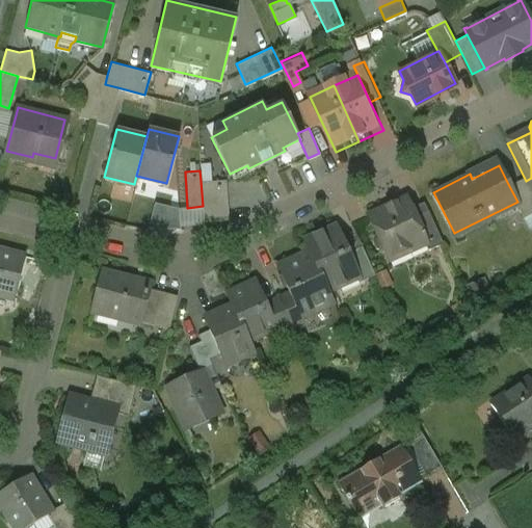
[(531,192),(526,181),(524,177),(508,184),(517,202),(515,203),(523,217),(531,212),(531,192)]
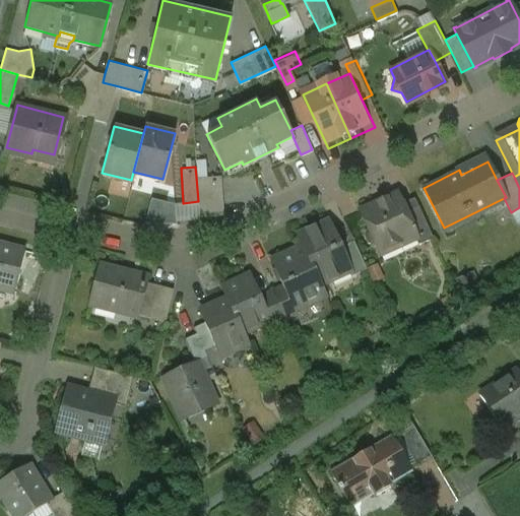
[(220,175),(196,177),(198,201),(199,214),(223,213),(220,175)]
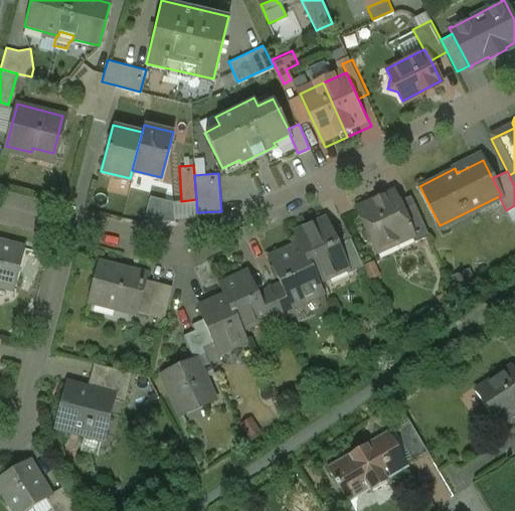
[(392,190),(356,206),(364,224),(361,231),(364,238),(371,240),(387,233),(389,239),(395,240),(411,233),(412,233),(400,207),(392,190)]
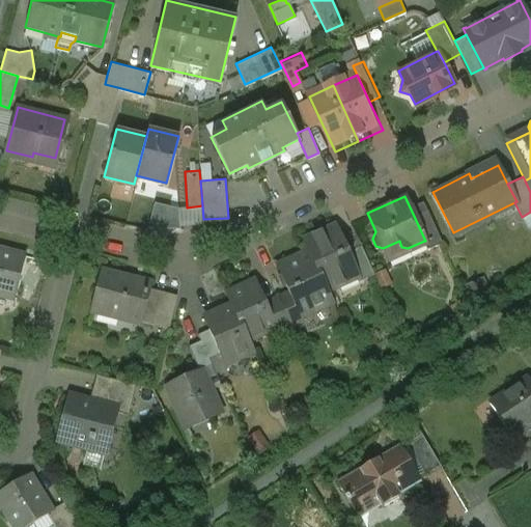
[(177,207),(154,201),(147,226),(179,227),(177,207)]
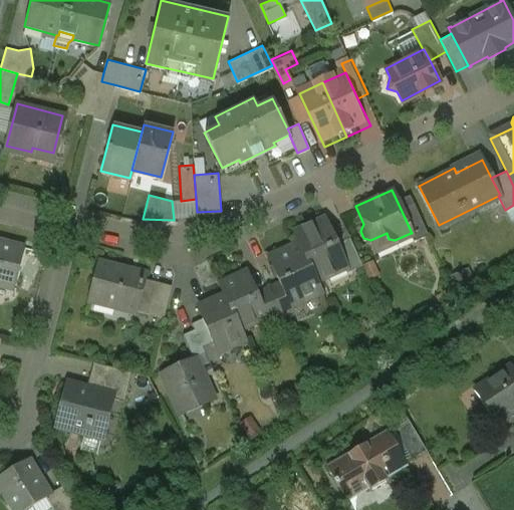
[(427,234),(413,201),(400,207),(412,233),(411,233),(414,240),(427,234)]
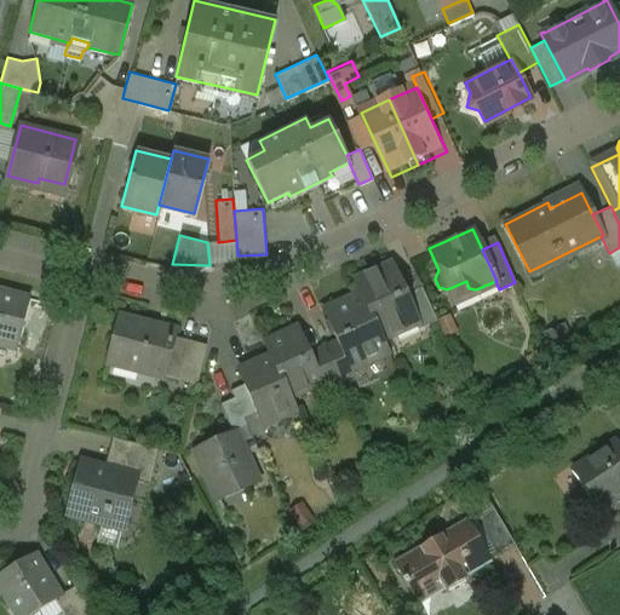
[(392,262),(354,280),(360,292),(361,292),(380,337),(382,337),(417,320),(418,320),(406,293),(392,262)]
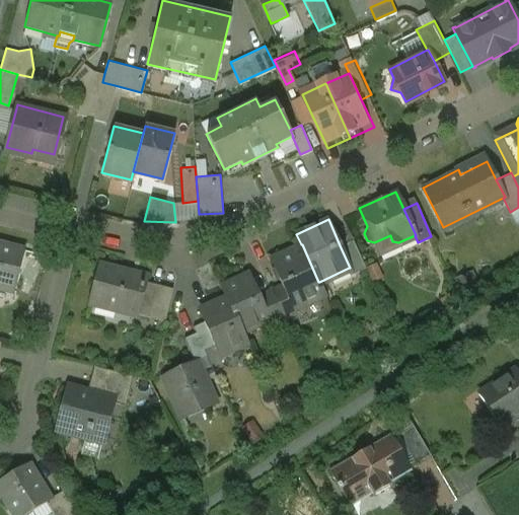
[(353,239),(340,245),(350,268),(349,268),(352,274),(366,267),(353,239)]
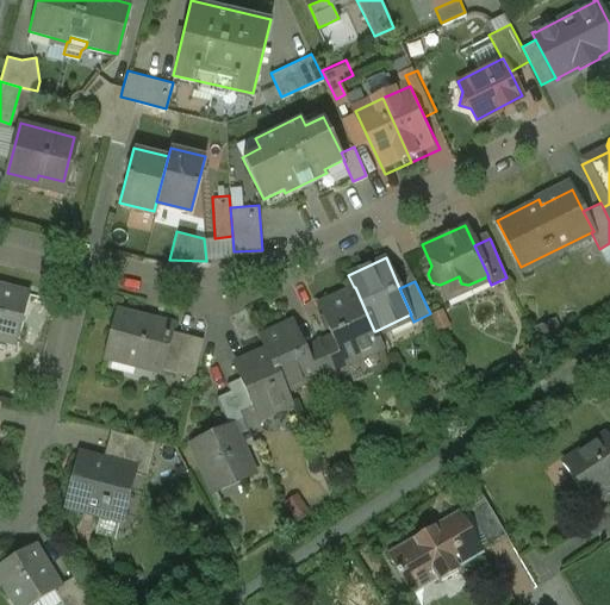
[(26,291),(0,285),(0,335),(14,340),(26,291)]
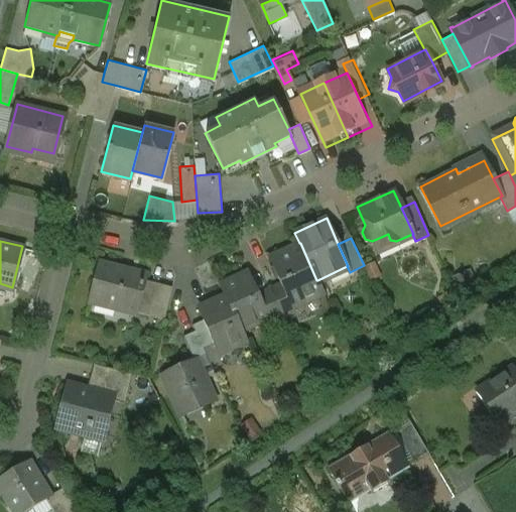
[(299,243),(269,257),(280,282),(290,305),(292,304),(323,290),(317,280),(316,280),(300,243),(299,243)]
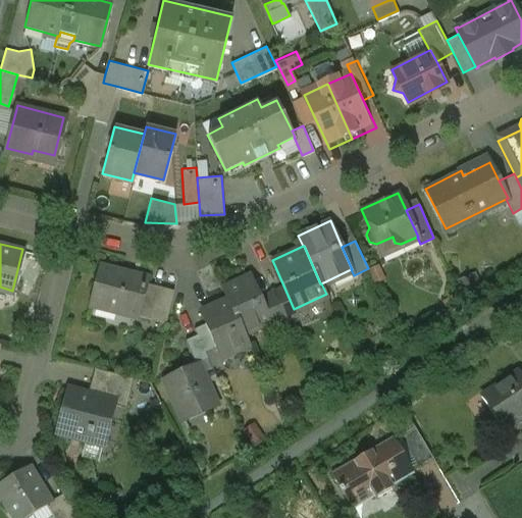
[(146,277),(99,265),(90,301),(137,313),(145,281),(146,277)]
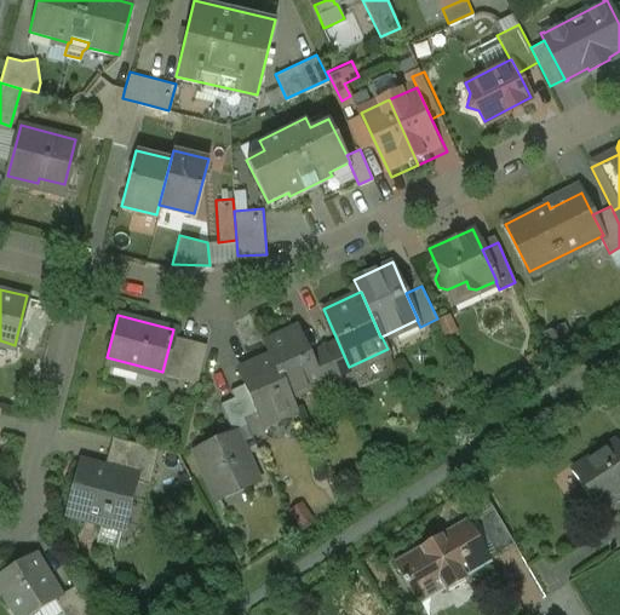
[(297,326),(264,342),(270,355),(288,394),(290,394),(320,380),(321,379),(309,352),(297,326)]
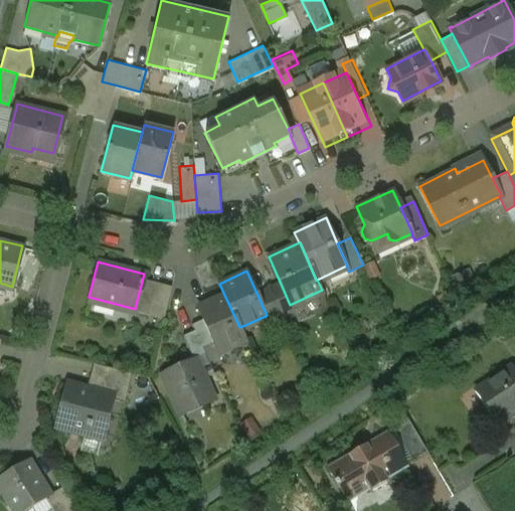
[(171,285),(143,278),(135,309),(163,317),(171,285)]
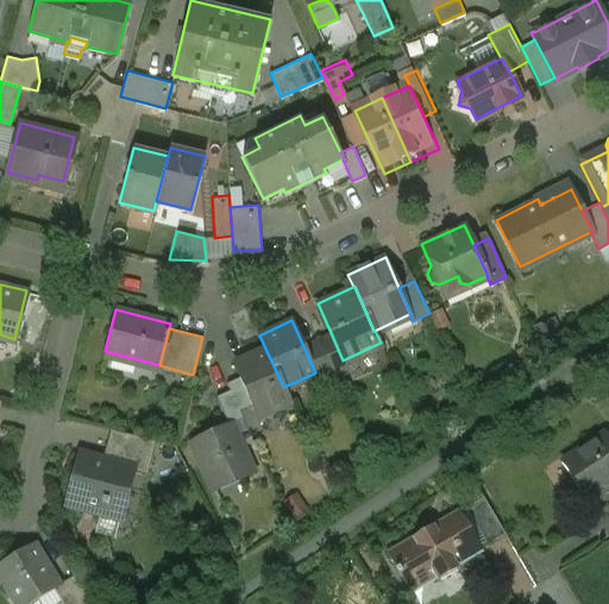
[(331,333),(318,340),(332,372),(347,365),(345,359),(343,360),(331,333)]
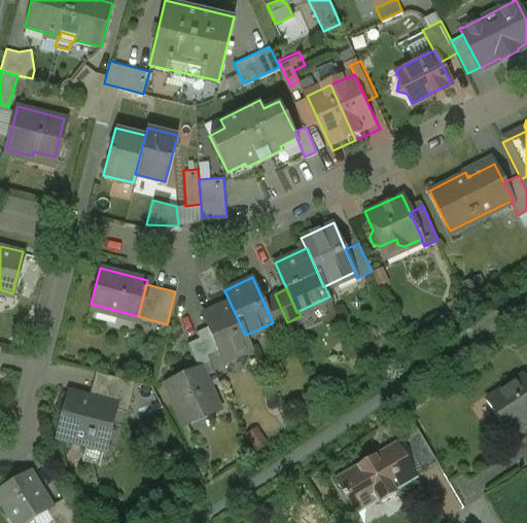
[(275,294),(262,300),(273,322),(272,323),(274,328),(287,322),(275,294)]
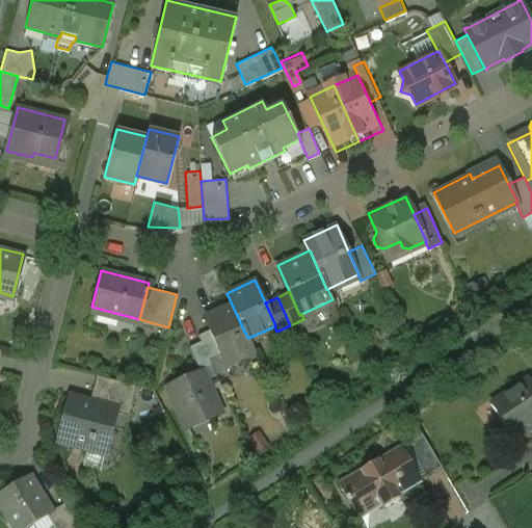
[(232,305),(204,317),(209,328),(220,352),(224,363),(254,349),(248,338),(247,338),(232,305)]
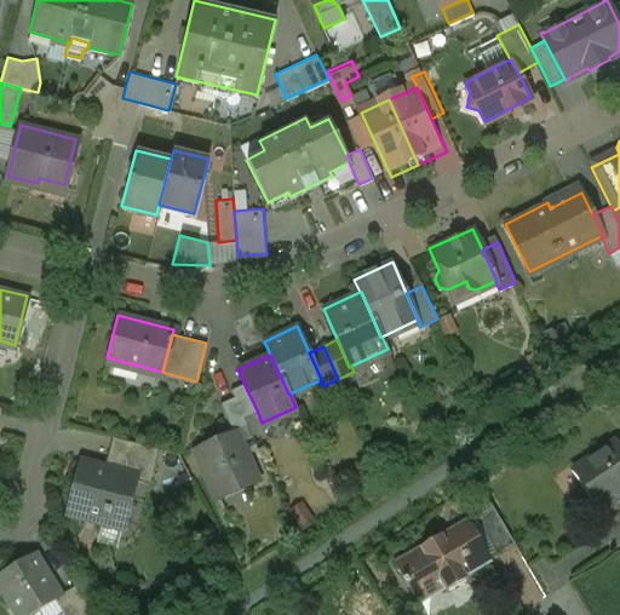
[(244,383),(230,389),(233,396),(234,396),(244,417),(257,411),(244,383)]
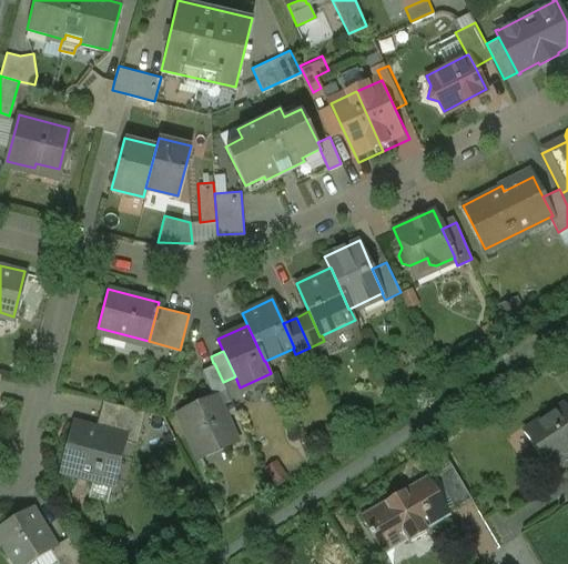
[(223,382),(214,363),(213,363),(201,369),(213,395),(214,394),(226,389),(223,382)]
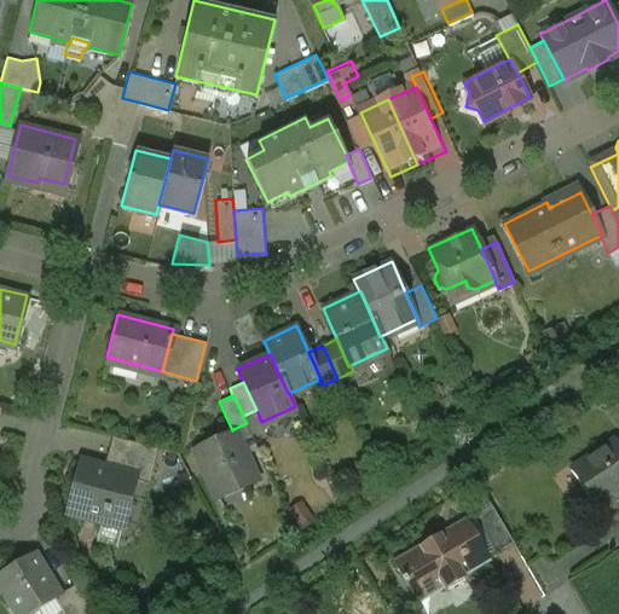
[(232,430),(195,447),(215,493),(254,476),(233,429),(232,430)]
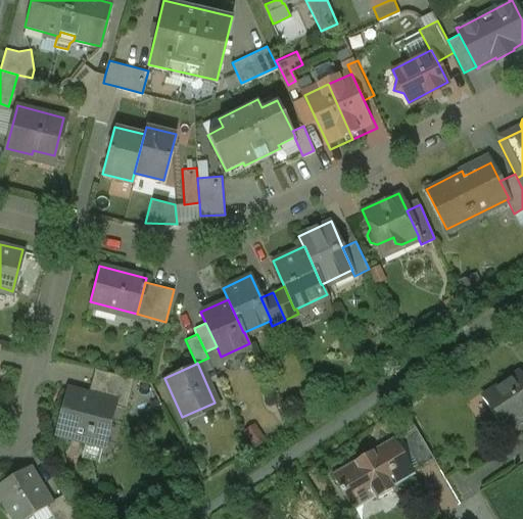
[(132,377),(95,368),(89,393),(108,398),(107,403),(112,405),(125,407),(132,377)]
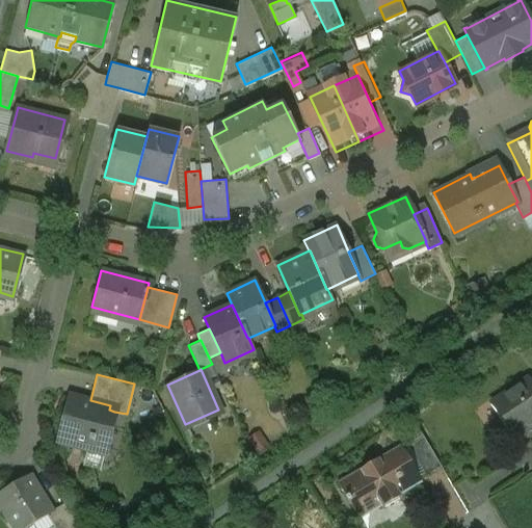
[(531,381),(528,376),(490,402),(512,434),(531,421),(531,381)]
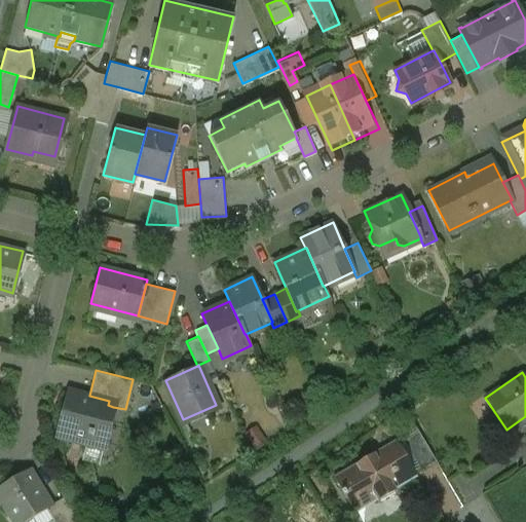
[(89,396),(68,390),(57,434),(103,446),(113,407),(108,405),(109,401),(89,396)]
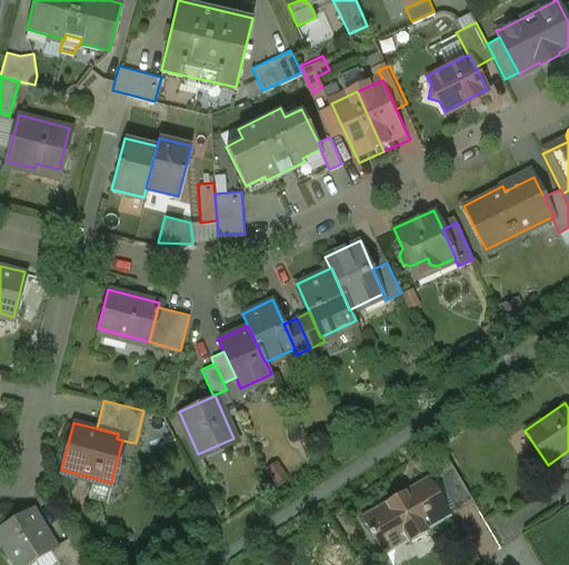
[(451,463),(435,473),(440,484),(458,474),(451,463)]
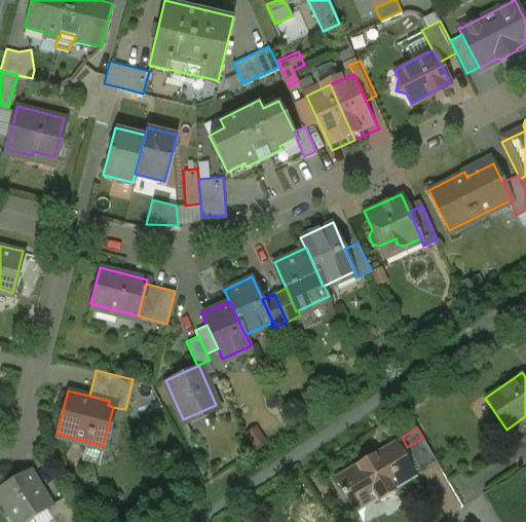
[(396,440),(333,477),(342,491),(340,492),(343,496),(344,495),(353,510),(376,496),(378,500),(395,490),(392,486),(408,477),(409,473),(413,474),(415,473),(396,440)]
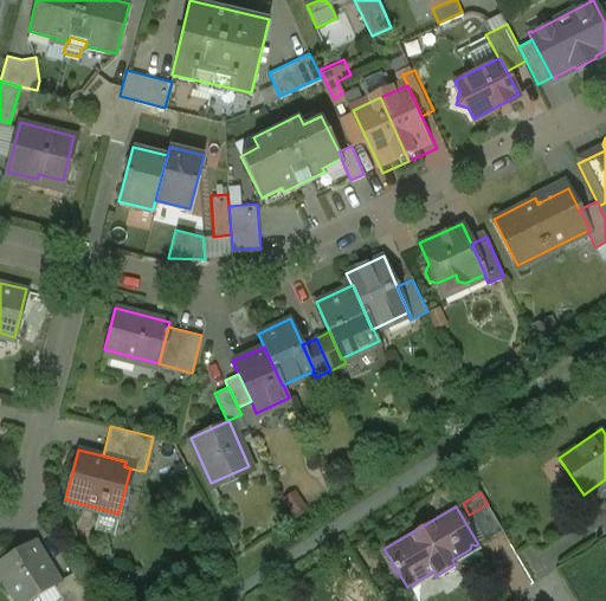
[(36,540),(0,560),(0,574),(15,600),(27,600),(55,586),(60,582),(59,580),(36,540)]
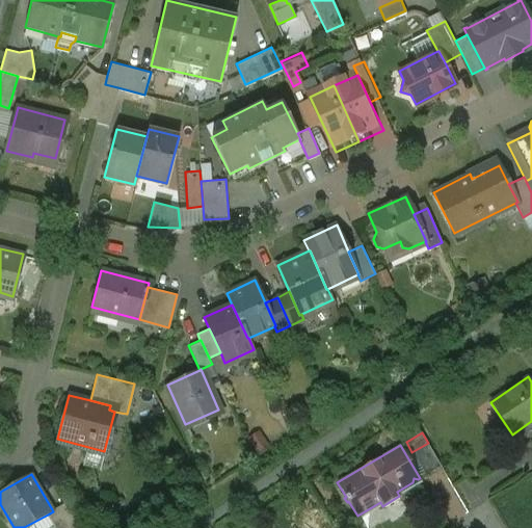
[(63,502),(52,509),(53,511),(48,515),(56,527),(75,527),(78,526),(63,502)]
